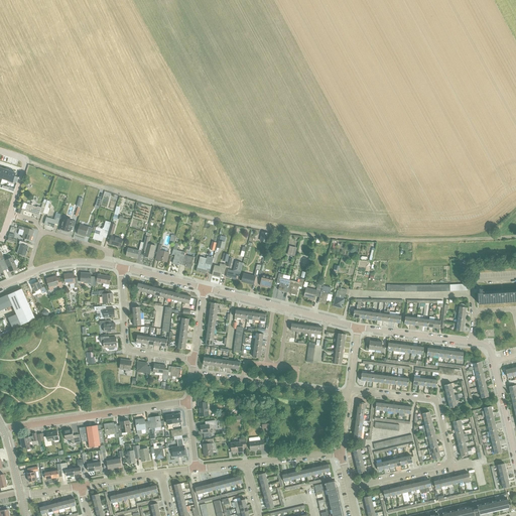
[(5,169),(2,178),(7,180),(10,171),(5,169)]
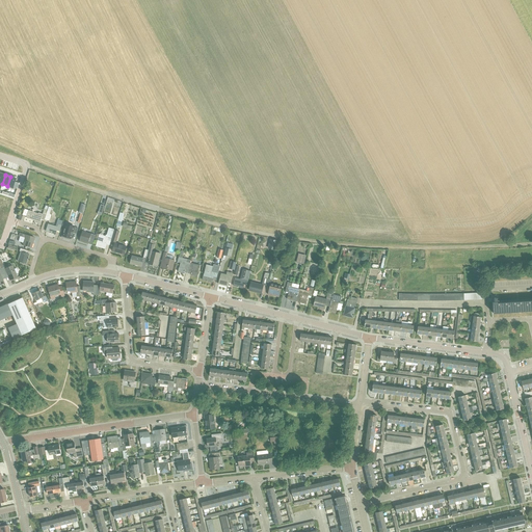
[(10,177),(7,186),(14,188),(17,189),(19,183),(16,182),(17,179),(10,177)]
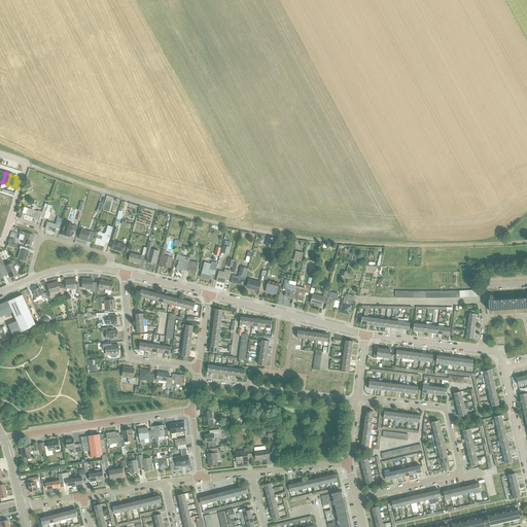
[(43,218),(44,217),(48,205),(45,204),(42,212),(39,211),(38,212),(29,209),(27,216),(35,219),(34,220),(40,222),(42,218),(43,218)]
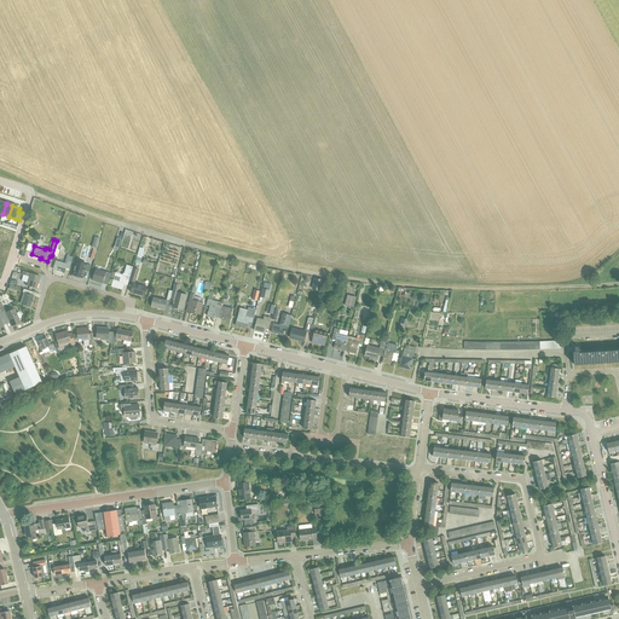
[(55,270),(65,272),(67,268),(70,268),(74,258),(68,255),(67,261),(65,264),(57,261),(55,270)]
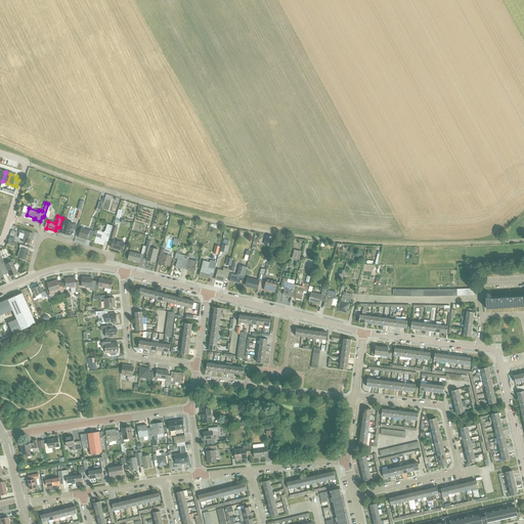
[(61,232),(71,235),(72,229),(76,230),(77,225),(74,224),(66,221),(61,232)]
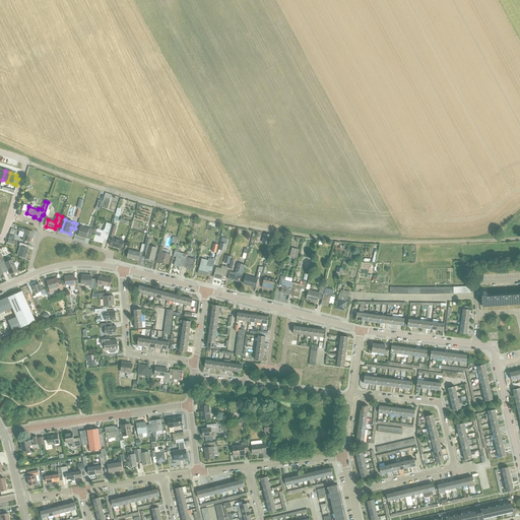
[(98,230),(94,241),(103,243),(105,239),(108,240),(112,224),(107,222),(105,230),(104,230),(104,231),(101,231),(101,230),(101,229),(100,229),(99,229),(99,230),(98,230)]
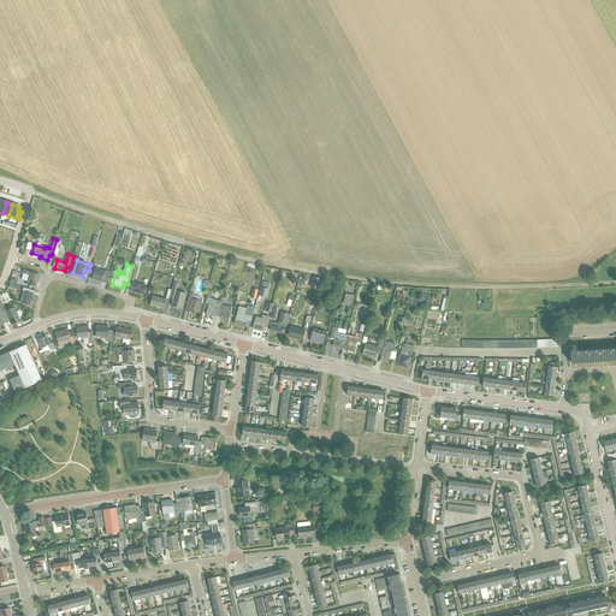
[(105,276),(108,278),(111,272),(95,268),(94,274),(93,274),(92,278),(93,278),(92,279),(102,283),(105,276)]
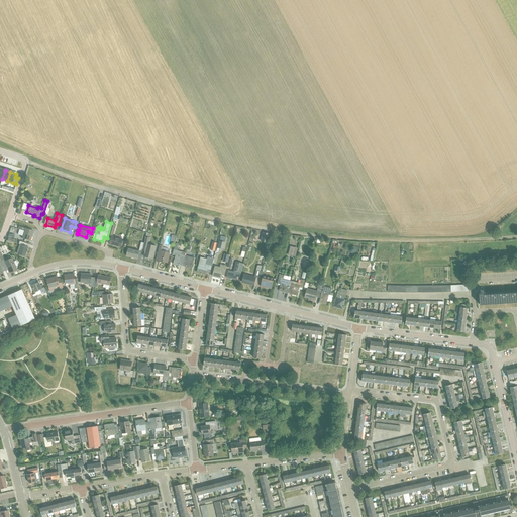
[(21,239),(30,241),(32,233),(31,233),(32,230),(25,228),(19,226),(18,229),(24,231),(21,239)]
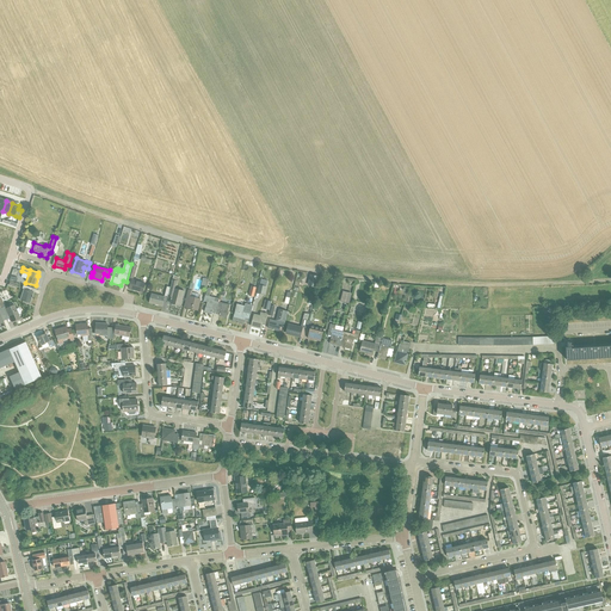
[(171,288),(168,296),(168,297),(172,298),(171,303),(181,306),(185,291),(176,289),(178,282),(177,282),(178,276),(174,276),(171,288)]
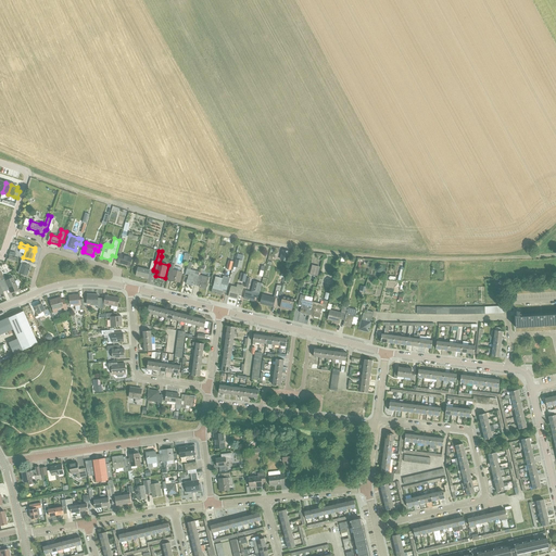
[(121,254),(117,263),(130,266),(133,258),(121,254)]
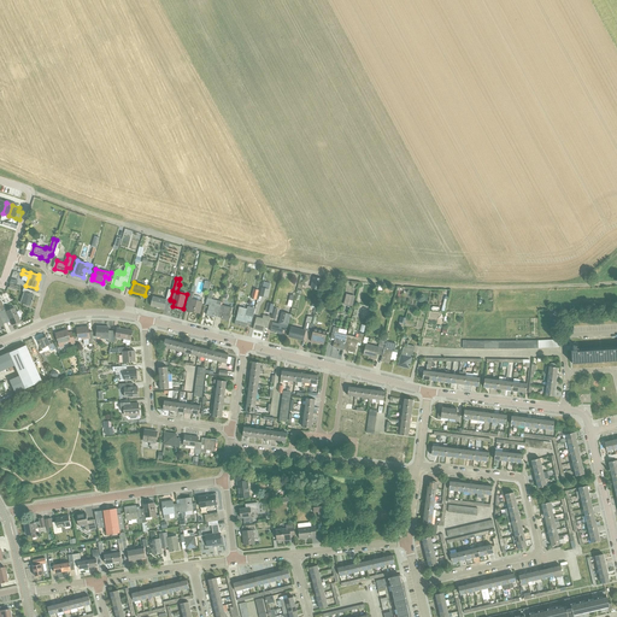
[(21,304),(30,306),(34,295),(31,294),(31,292),(23,288),(22,292),(24,293),(21,304)]
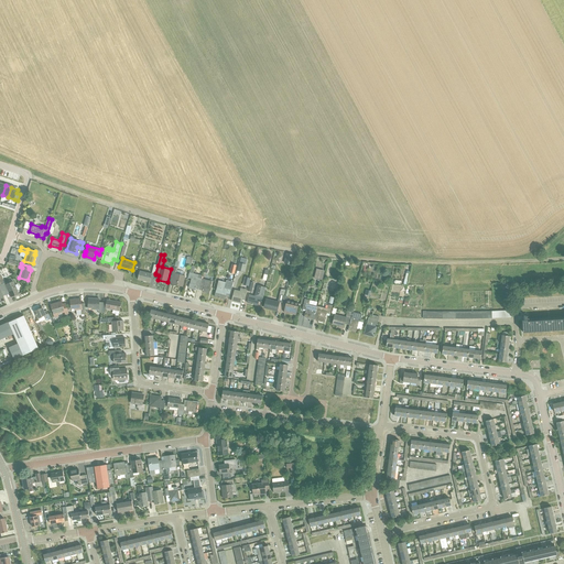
[(190,272),(188,278),(192,279),(190,288),(196,290),(196,289),(199,290),(202,279),(203,277),(203,275),(199,275),(194,273),(195,267),(193,266),(191,273),(190,272)]
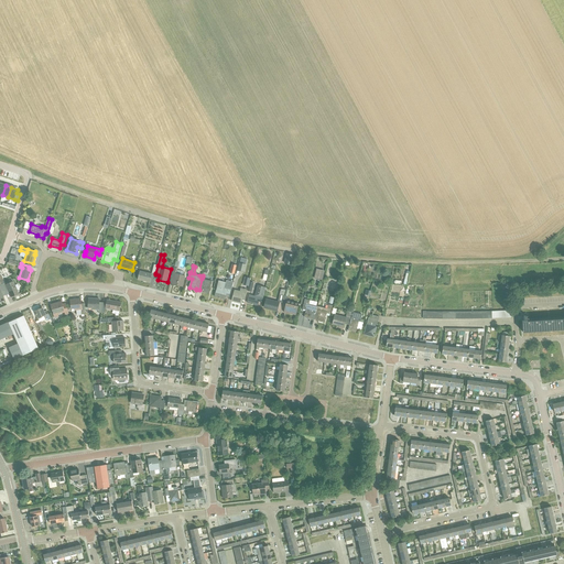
[(173,284),(183,286),(185,277),(183,275),(184,272),(177,270),(177,269),(174,268),(171,280),(174,281),(173,284)]
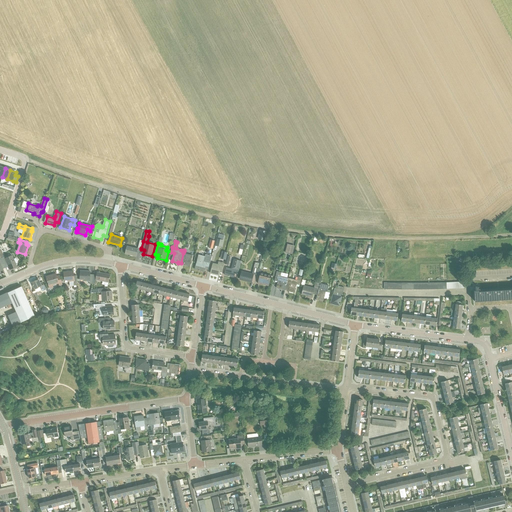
[(288,244),(285,253),(293,254),(295,246),(288,244)]
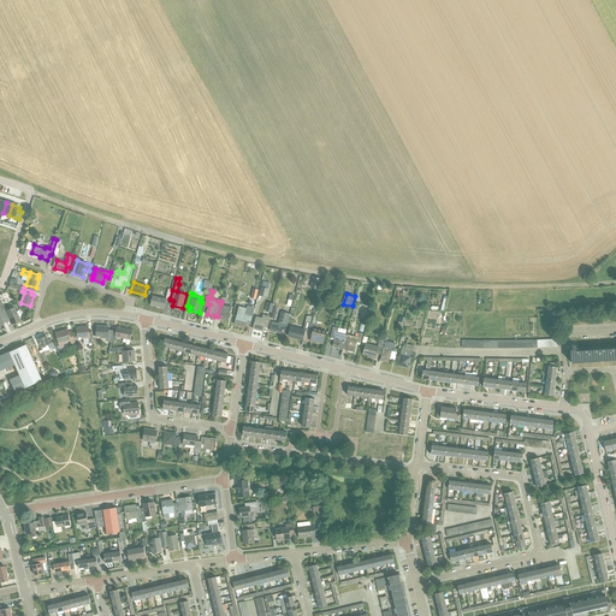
[(153,296),(150,306),(164,308),(166,300),(153,296)]
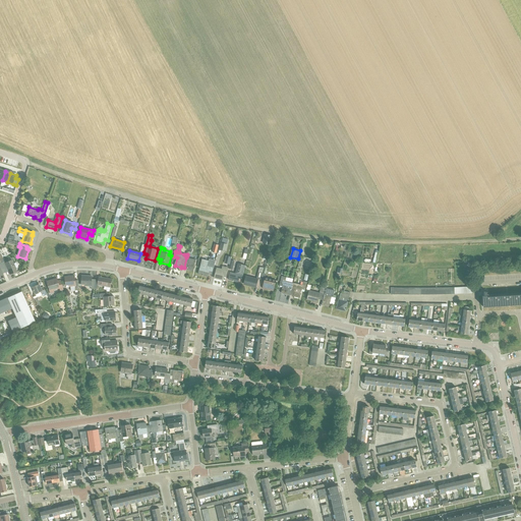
[(186,257),(184,268),(187,269),(187,270),(193,271),(196,259),(187,257),(188,255),(187,255),(186,257)]
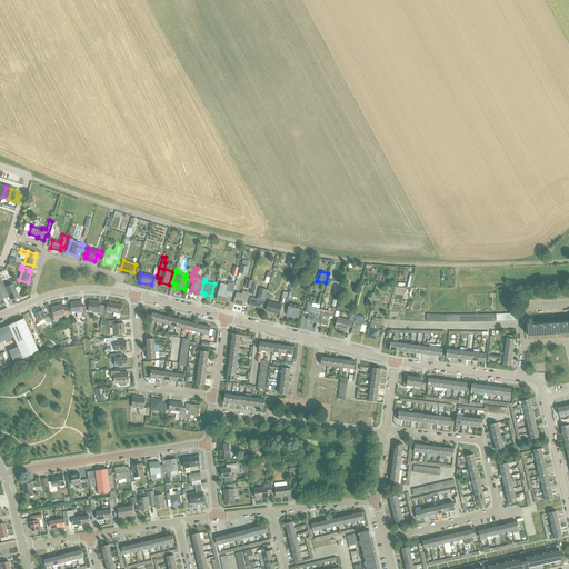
[(5,286),(1,287),(5,295),(8,293),(11,300),(19,297),(13,285),(6,288),(5,286)]
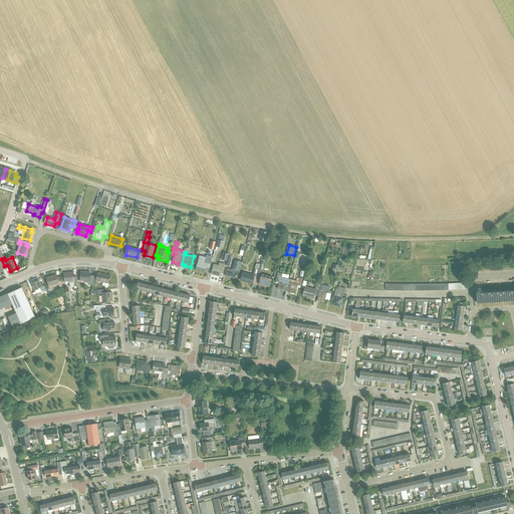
[(198,263),(196,270),(205,273),(206,270),(206,269),(209,270),(211,264),(212,260),(206,258),(204,265),(198,263)]
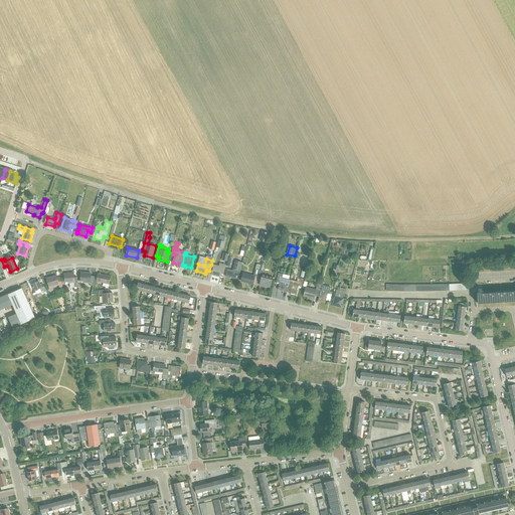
[(234,269),(233,271),(228,270),(226,277),(235,279),(236,276),(239,276),(242,263),(235,261),(233,269),(234,269)]
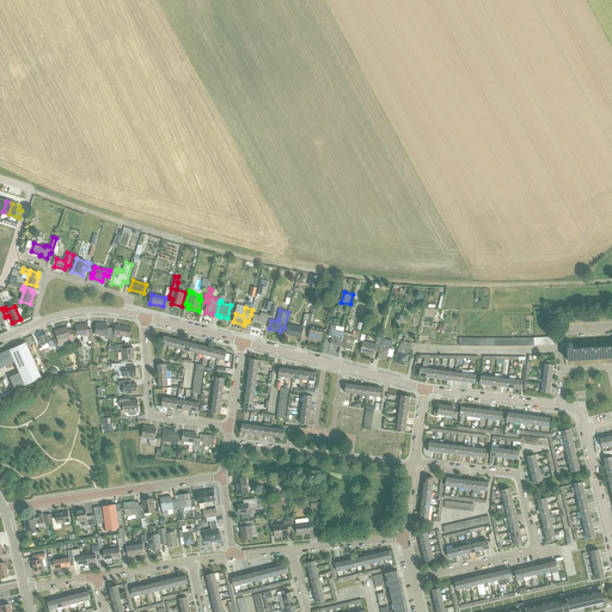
[(252,326),(261,329),(263,323),(267,324),(268,316),(261,313),(259,318),(255,317),(252,326)]
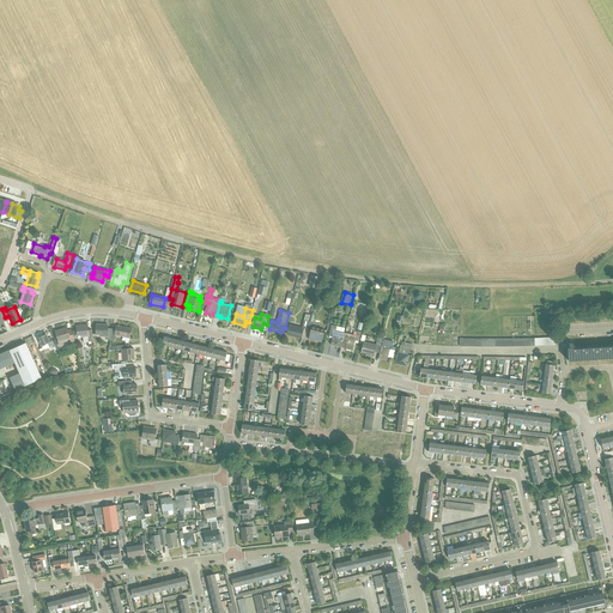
[(309,321),(307,329),(311,331),(309,339),(322,343),(326,331),(311,327),(313,322),(309,321)]
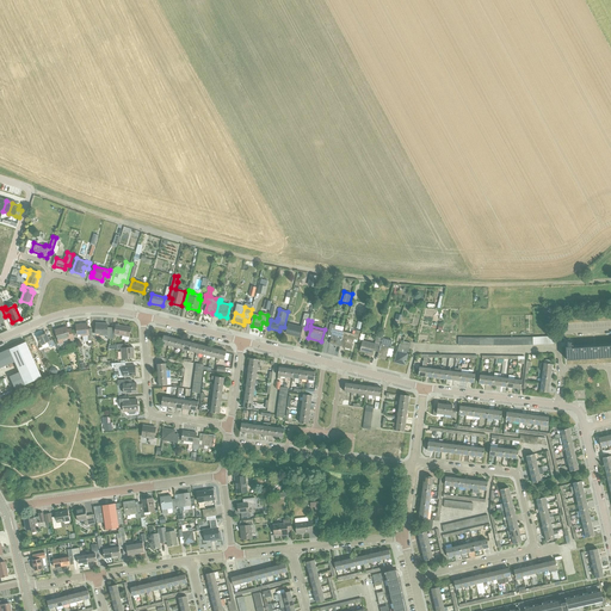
[(82,337),(84,341),(88,340),(92,340),(92,329),(88,329),(87,323),(76,325),(78,335),(80,334),(81,337),(82,337)]
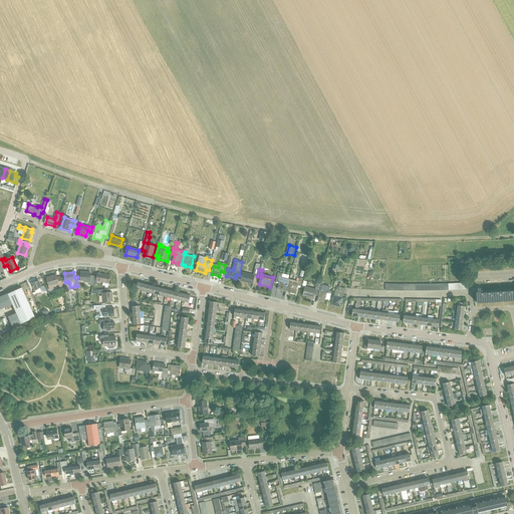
[(92,284),(94,276),(90,276),(90,273),(80,272),(80,280),(84,281),(84,282),(89,283),(89,285),(92,285),(92,284)]
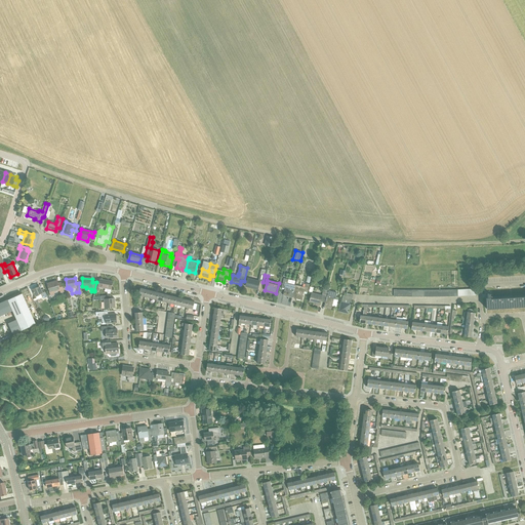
[(292,297),(295,285),(287,283),(288,280),(284,278),(281,288),(285,289),(283,295),(289,296),(290,296),(292,296),(292,297)]
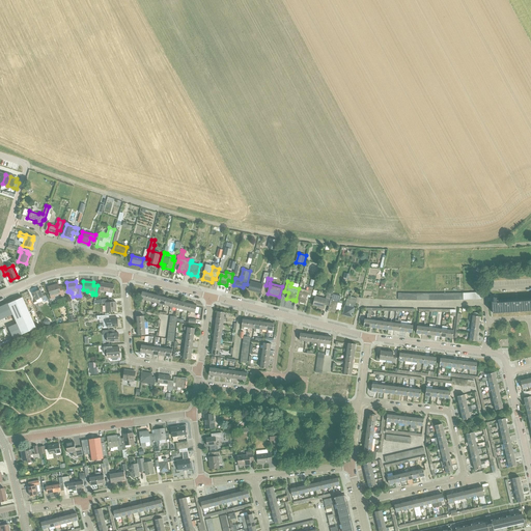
[(101,285),(98,285),(95,294),(99,295),(100,290),(112,294),(114,285),(101,282),(101,285)]
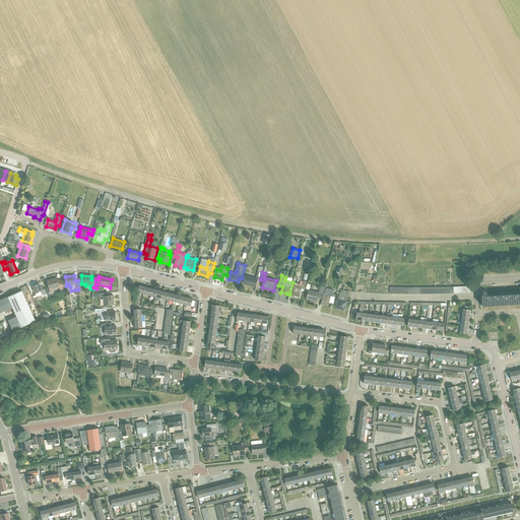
[(246,276),(244,283),(256,286),(257,279),(246,276)]
